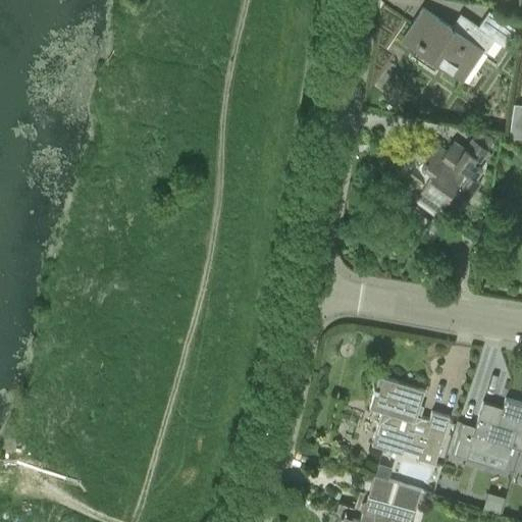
[(404,35),(401,40),(402,41),(406,36),(421,46),(422,45),(434,53),(441,58),(437,64),(461,81),(464,75),(481,51),(484,52),(493,40),(503,46),(513,29),(502,20),(501,21),(506,24),(501,32),(496,29),(491,36),(477,27),(461,15),(452,28),(422,7),(404,35)]
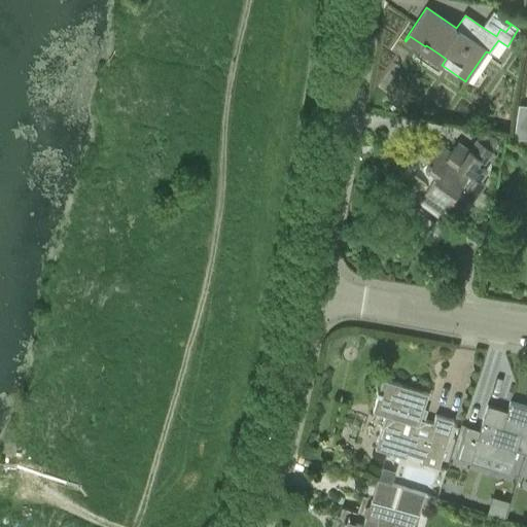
[(526,135),(526,101),(521,101),(515,134),(526,135)]
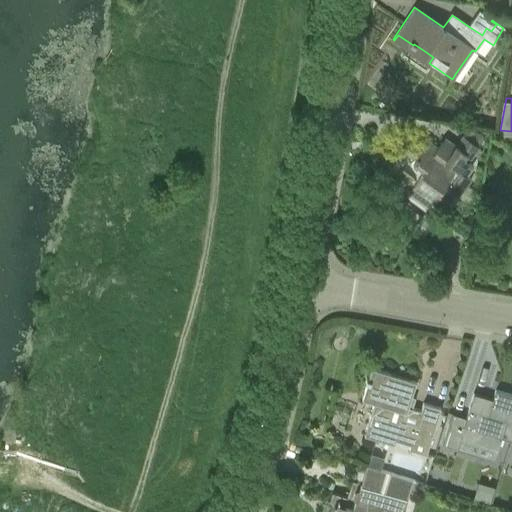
[(384,180),(380,186),(392,194),(395,189),(424,210),(431,200),(442,208),(445,204),(450,208),(470,179),(466,176),(474,166),(469,163),(464,159),(467,154),(454,144),(452,148),(441,141),(437,147),(424,137),(420,143),(413,138),(403,131),(395,142),(405,149),(399,158),(395,155),(383,171),(388,175),(384,180)]
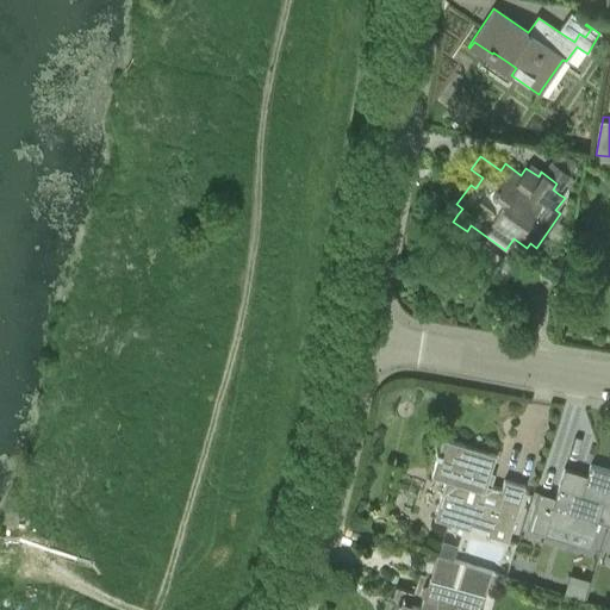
[(436,456),(430,475),(446,480),(434,518),(470,530),(471,524),(489,530),(487,535),(508,542),(526,486),(504,480),(500,490),(490,485),(493,474),(490,473),(495,454),(442,439),(437,452),(436,452),(435,455),(436,456)]
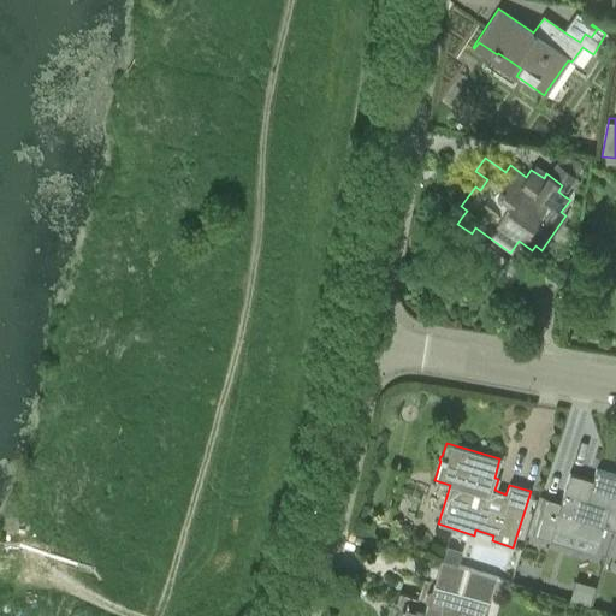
[(544,496),(532,534),(549,540),(554,526),(599,540),(603,526),(615,529),(615,475),(596,469),(592,481),(569,474),(561,502),(544,496)]
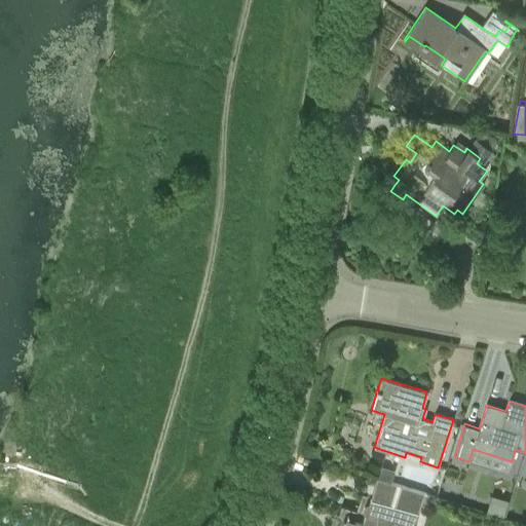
[(412,525),(417,513),(423,493),(376,478),(370,497),(369,500),(369,502),(364,505),(362,511),(365,516),(362,525),(347,520),(346,520),(343,525),(412,525)]
